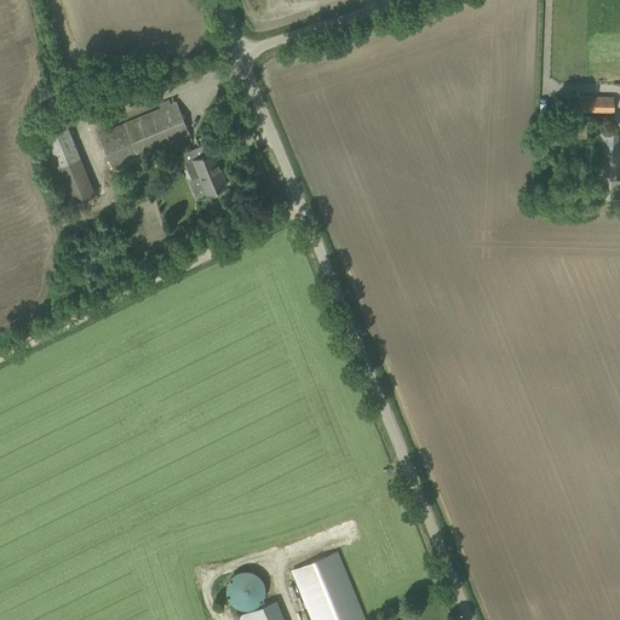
[(578,110),(614,112),(614,97),(578,96),(578,110)]
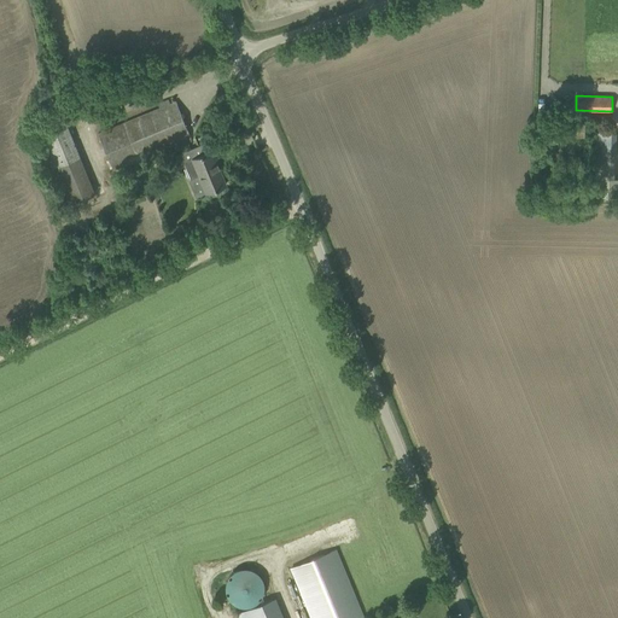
[(98,133),(112,170),(191,138),(175,101),(98,133)]
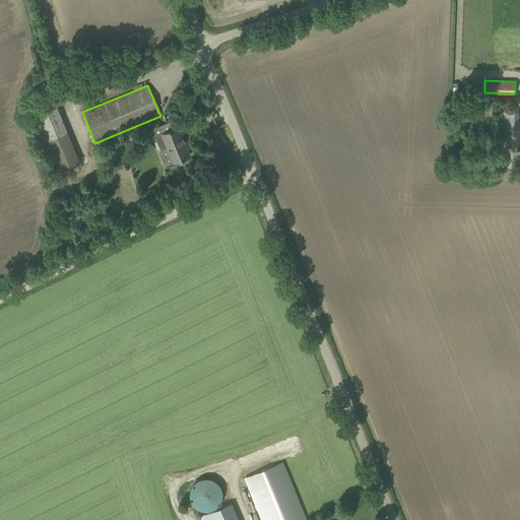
[(76,160),(57,102),(36,109),(56,168),(76,160)]
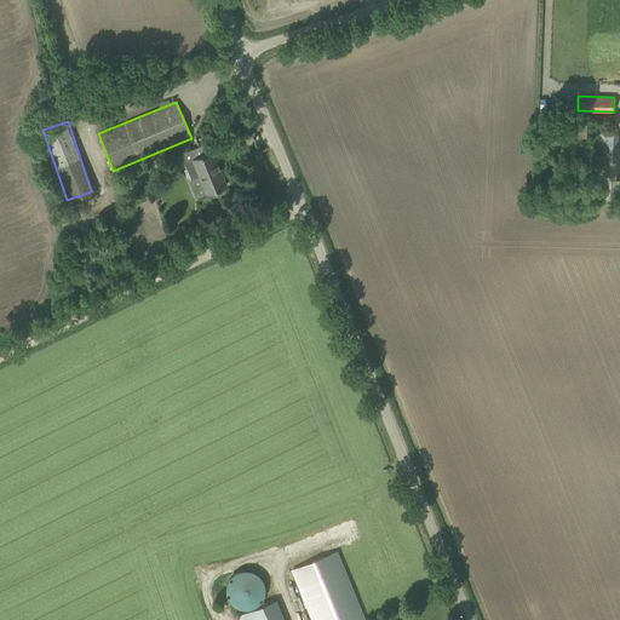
[(564,124),(564,137),(586,137),(586,124),(564,124)]
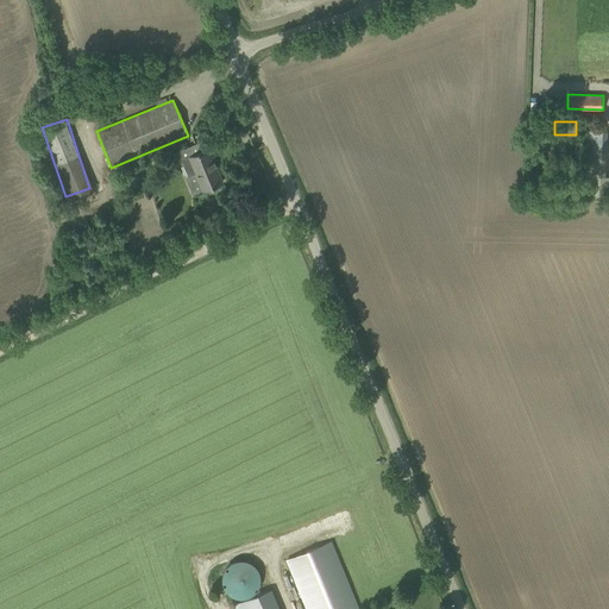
[(603,181),(606,130),(589,129),(586,181),(603,181)]
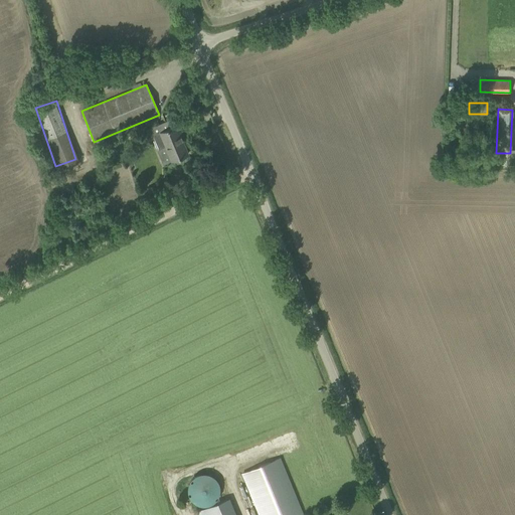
[(188,154),(179,134),(181,133),(178,125),(153,135),(158,149),(166,146),(172,160),(188,154)]
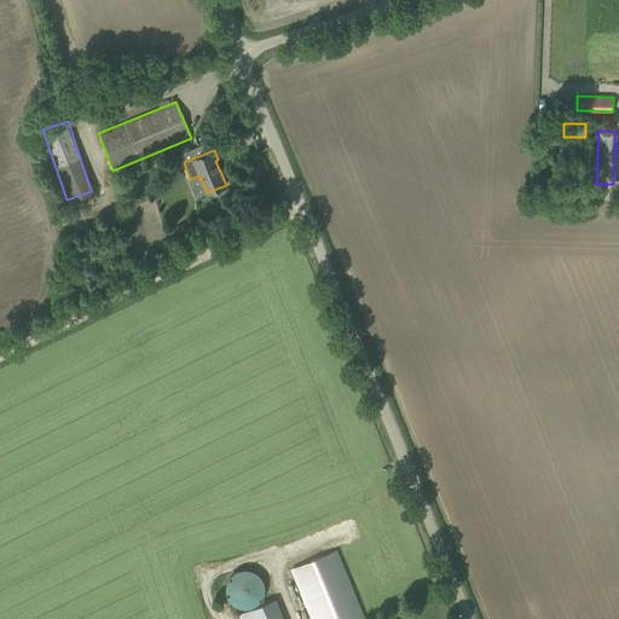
[(163,165),(167,173),(180,168),(177,158),(163,165)]
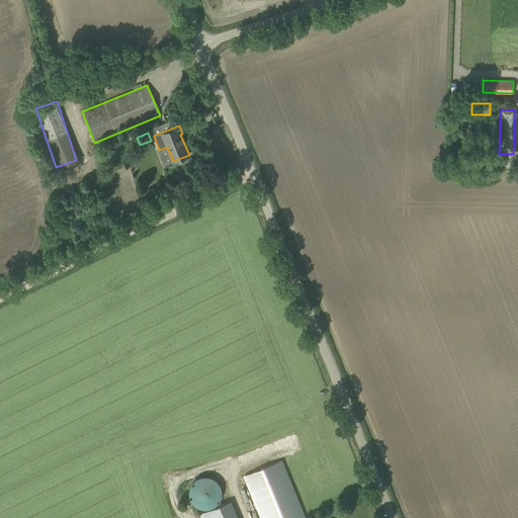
[(305,517),(281,460),(242,477),(259,517),(305,517)]
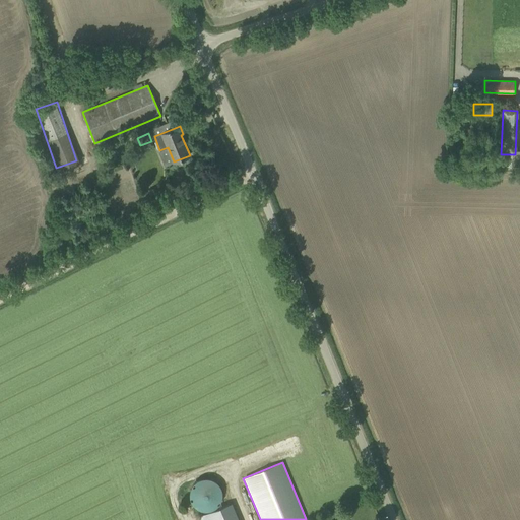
[(203,511),(204,511),(206,511),(207,510),(208,510),(210,510),(211,509),(212,508),(214,508),(215,507),(216,506),(217,505),(218,504),(218,503),(219,501),(219,500),(220,499),(220,497),(220,496),(220,494),(220,493),(220,492),(220,490),(219,489),(219,488),(218,485),(218,484),(217,483),(216,482),(215,481),(214,480),(212,480),(211,479),(210,478),(208,478),(207,478),(206,477),(204,477),(203,477),(201,478),(200,478),(199,478),(197,479),(196,480),(195,480),(194,481),(193,482),(192,483),(191,484),(190,485),(190,488),(189,489),(189,490),(188,492),(188,493),(188,495),(188,496),(188,497),(189,499),(189,500),(190,501),(190,503),(191,504),(192,505),(193,506),(194,507),(195,508),(196,508),(197,509),(199,510),(200,510),(201,510),(203,511)]
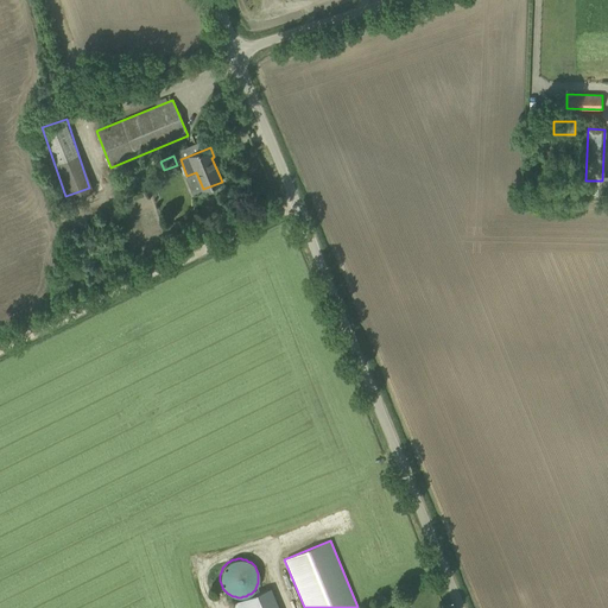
[(232,602),(233,607),(277,607),(268,588),(232,602)]
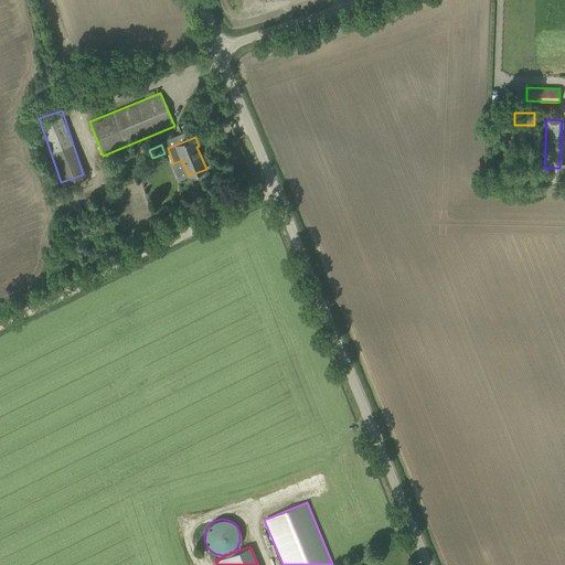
All buildings are outlined.
